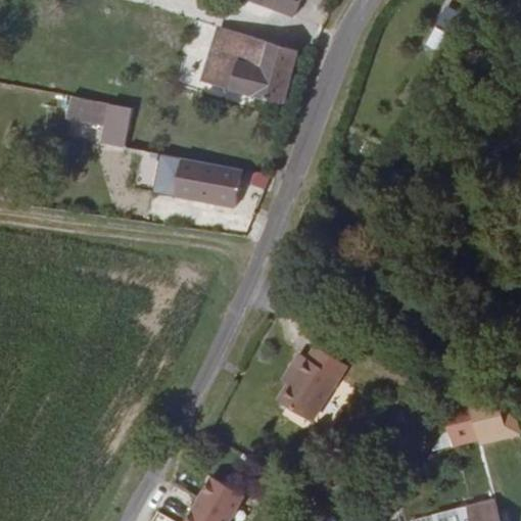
[(241,0),(293,17),(298,0),(241,0)]
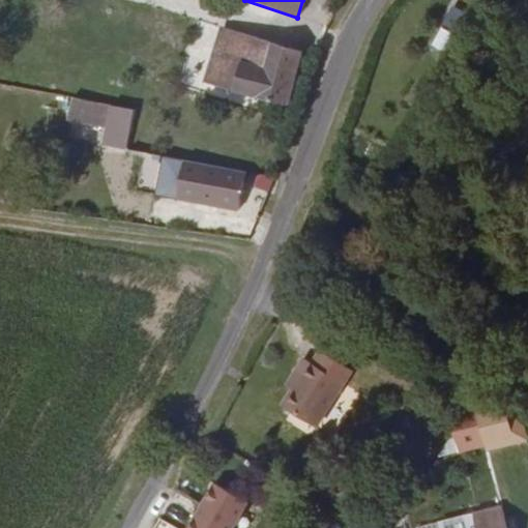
[(197,21),(194,46),(212,48),(215,24),(197,21)]
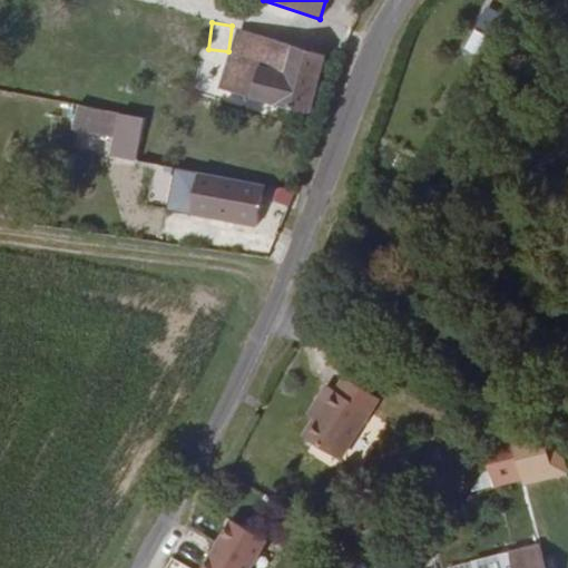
[(305,119),(329,57),(293,47),(285,65),(273,61),(270,70),(243,62),(232,95),(305,119)]
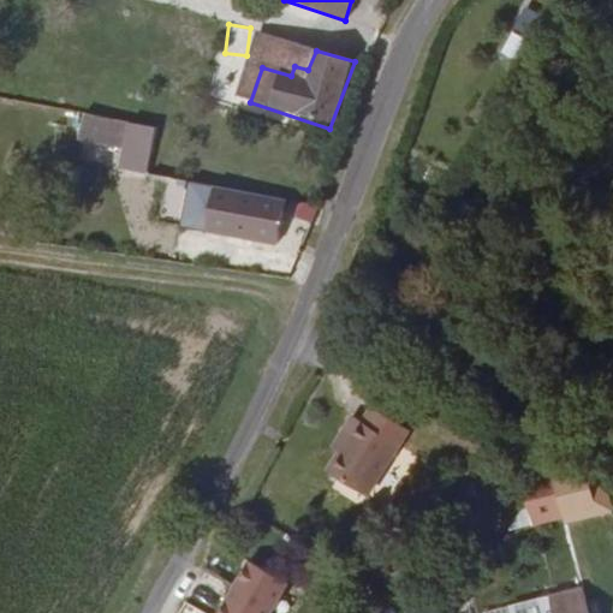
[(83,112),(78,135),(120,143),(125,120),(83,112)]
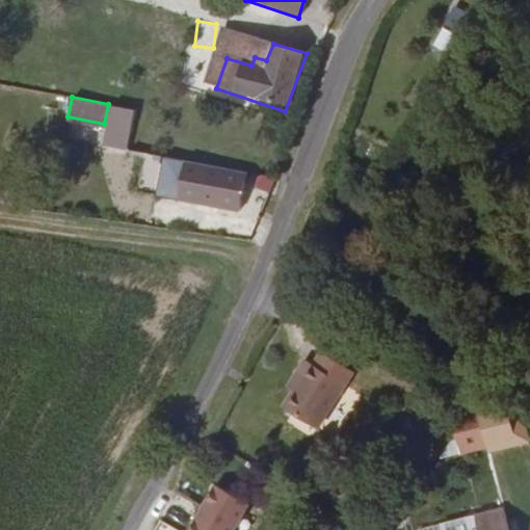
[(240,208),(243,187),(202,179),(205,164),(187,161),(181,196),(240,208)]
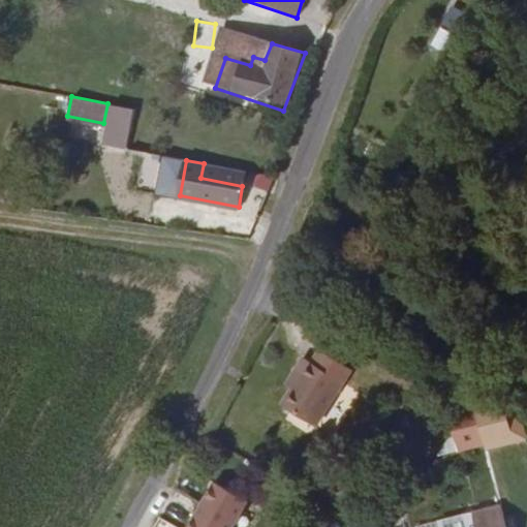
[(242,186),(245,171),(204,163),(200,178),(242,186)]
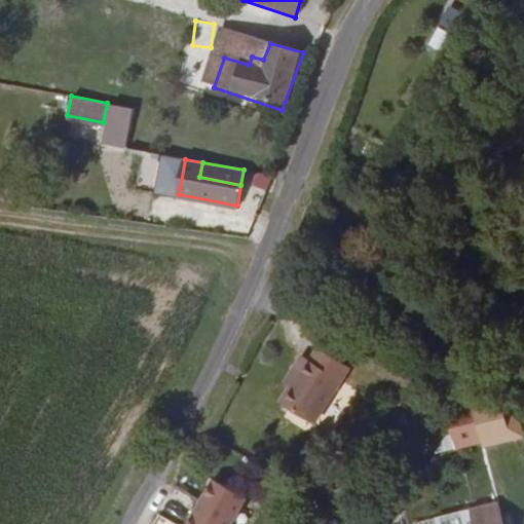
[(287,385),(276,403),(309,422),(342,363),(312,344),(305,358),(297,352),(282,382),(287,385)]
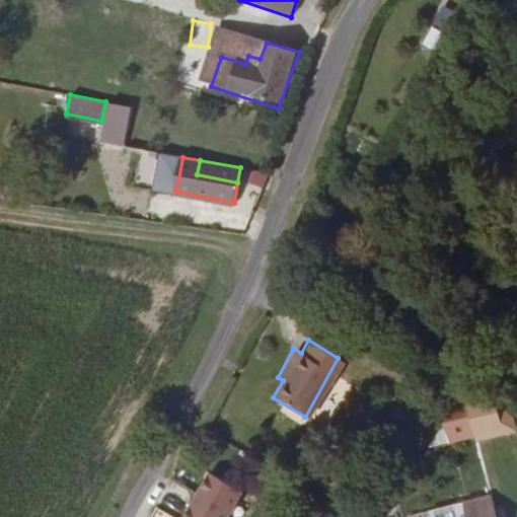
[(469,420),(474,442),(516,432),(516,431),(512,410),(469,420)]
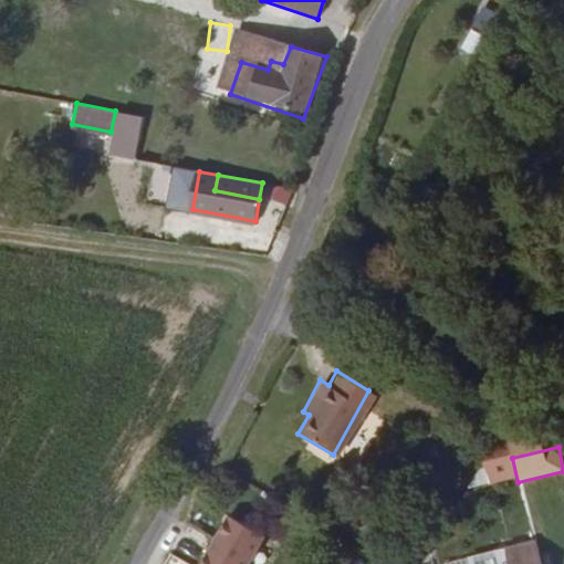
[(247,563),(263,534),(223,513),(196,563),(247,563)]
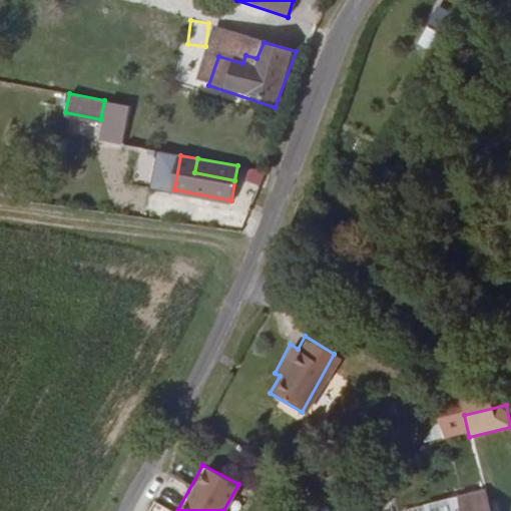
[(491,510),(486,488),(459,495),(462,510),(491,510)]
